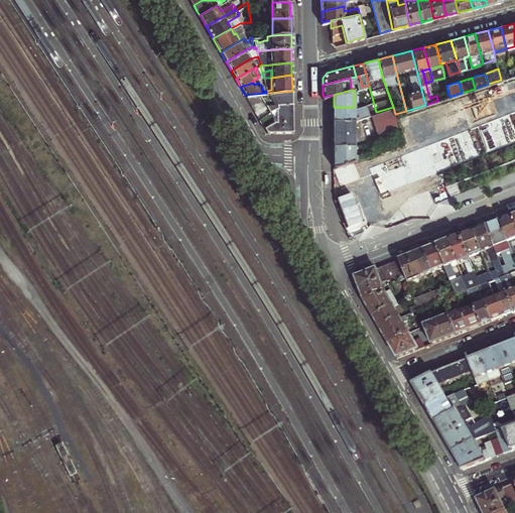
[(266,93),(245,95),(258,118),(270,111),(271,112),(275,109),(275,106),(292,103),(292,91),(266,93)]
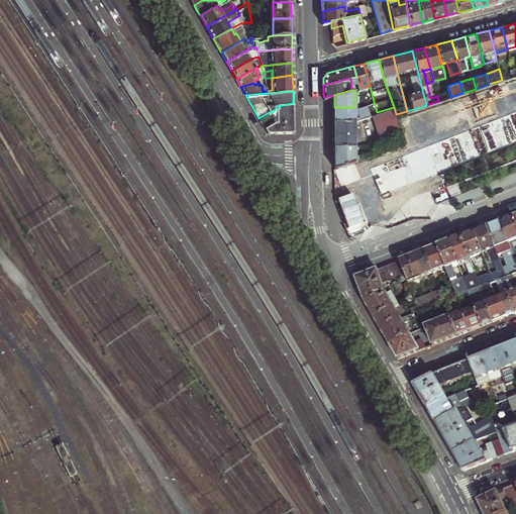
[(437,96),(438,101),(450,97),(448,92),(437,96)]
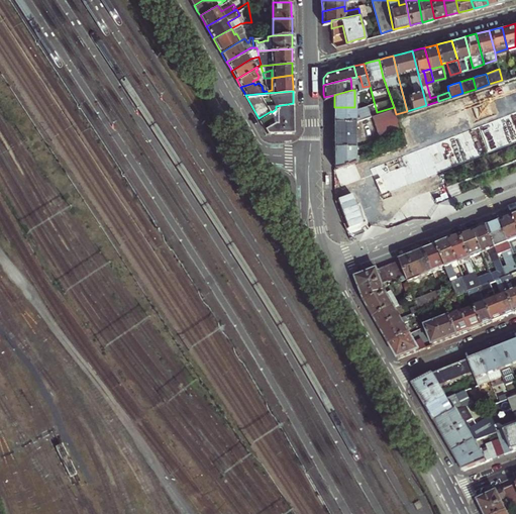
[(293,131),(293,103),(276,106),(276,109),(272,112),(271,111),(259,118),(267,131),(293,131)]
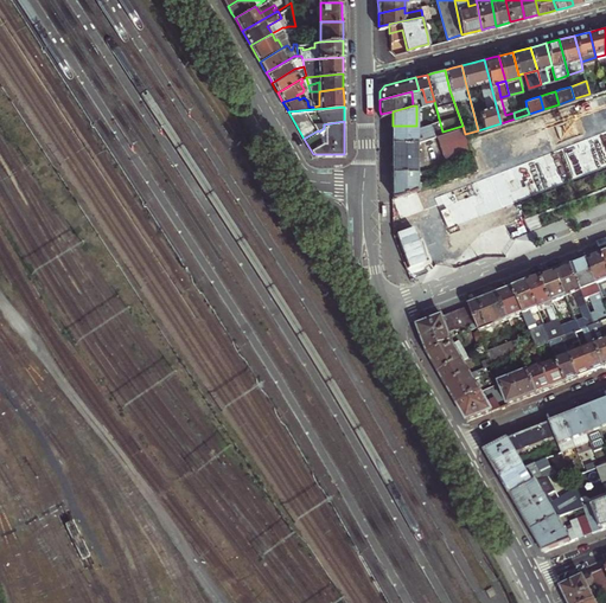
[(416,126),(393,126),(393,138),(393,141),(416,141),(416,126)]
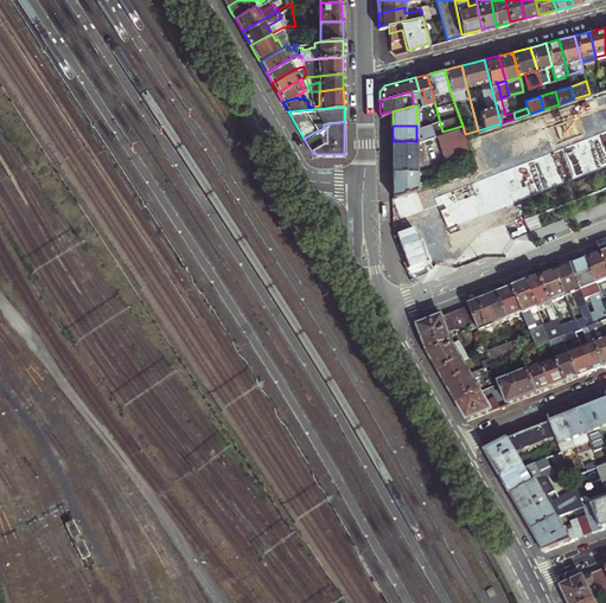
[(446,161),(471,153),(465,134),(463,126),(442,132),(438,134),(446,161)]
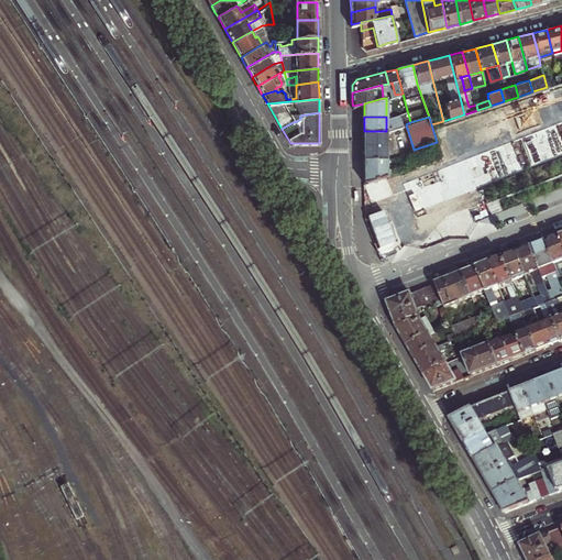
[(561,153),(561,119),(403,182),(414,211),(561,153)]
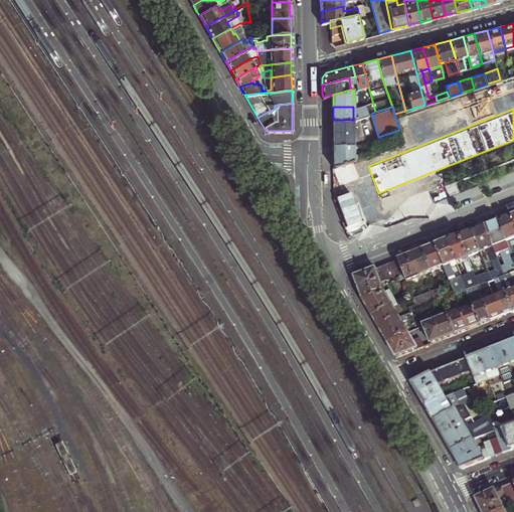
[(353,120),(333,120),(333,137),(333,145),(353,145),(353,120)]
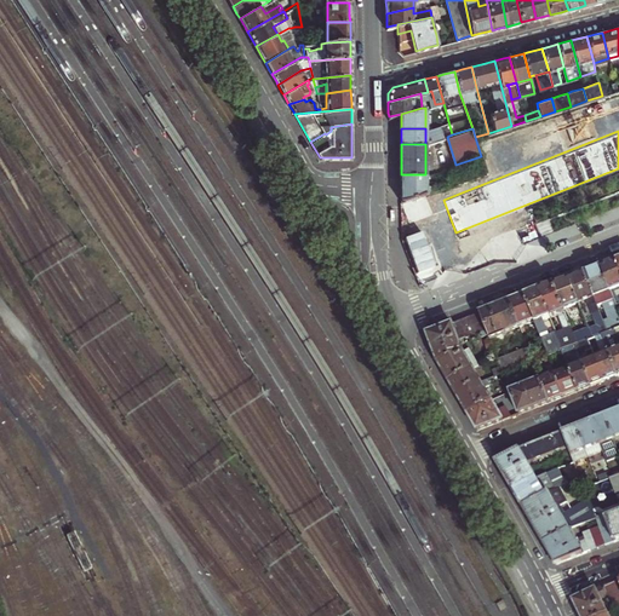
[(401,189),(401,200),(405,199),(424,193),(431,190),(429,184),(425,184),(425,174),(401,174),(401,189)]
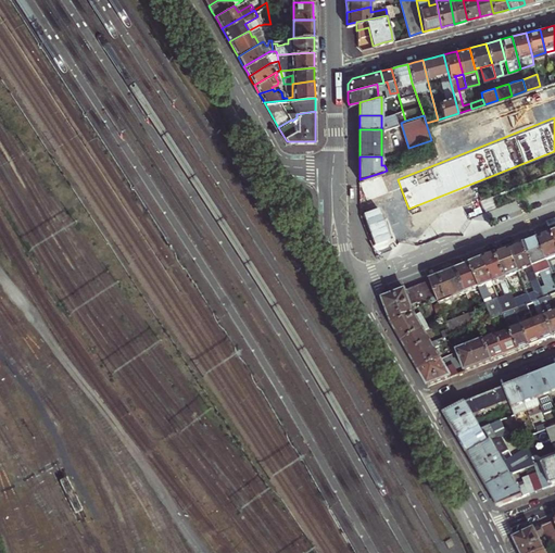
[(380,173),(360,179),(366,198),(387,189),(380,173)]
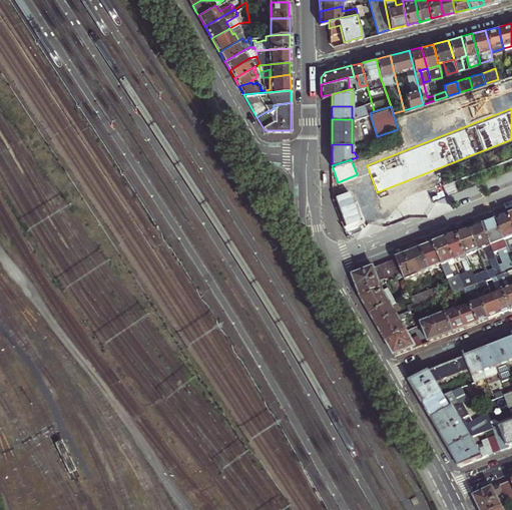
[(511,220),(509,212),(504,214),(496,217),(504,238),(507,244),(511,242),(511,258),(511,220)]
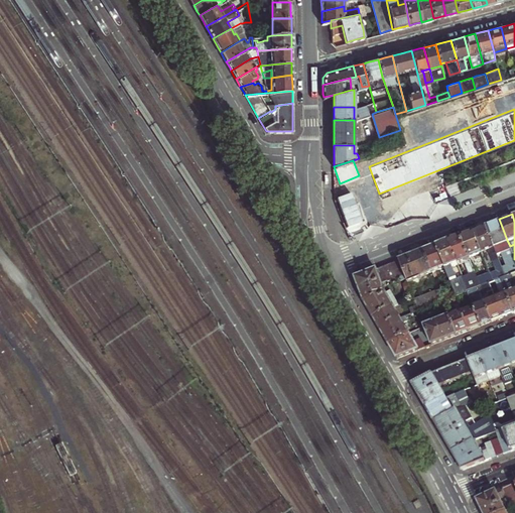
[(507,240),(499,219),(494,221),(485,225),(493,245),(507,240)]
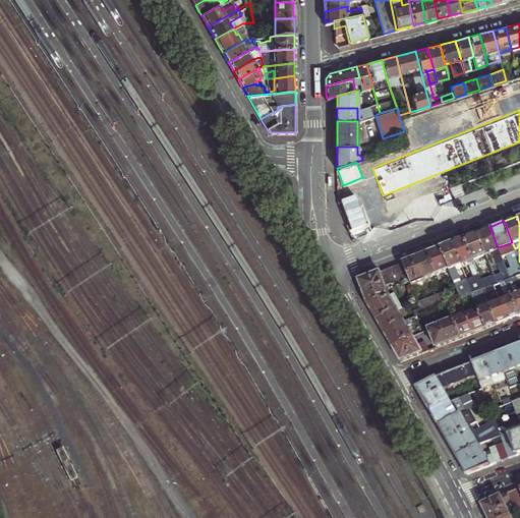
[(498,247),(489,227),(484,229),(477,231),(485,252),(489,264),(496,262),(499,271),(494,273),(495,275),(497,282),(505,279),(509,277),(506,269),(501,254),(498,247)]
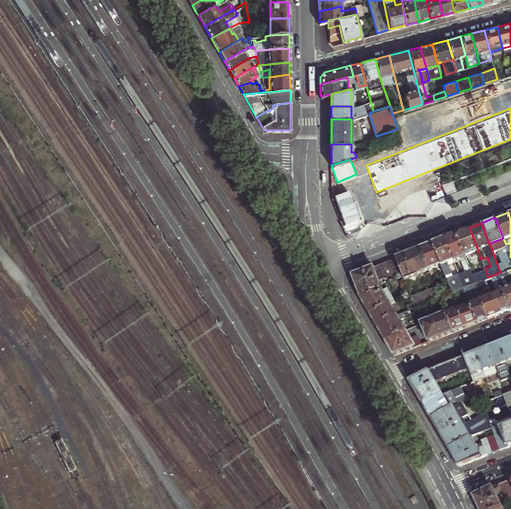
[(464,229),(456,232),(464,253),(477,248),(469,227),(464,229)]
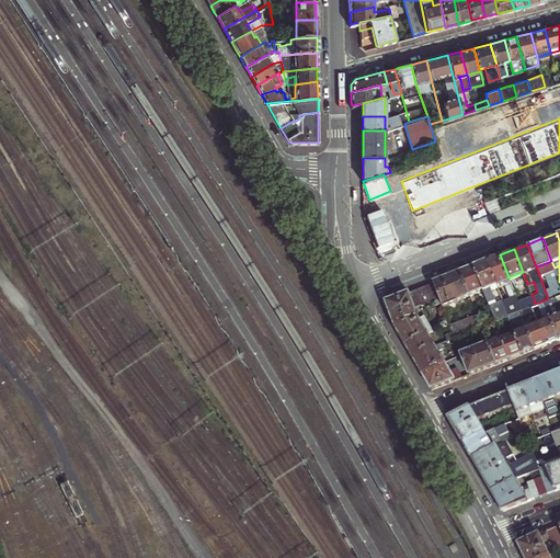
[(509,277),(500,254),(495,257),(487,260),(498,285),(504,283),(509,295),(515,311),(520,309),(521,308),(518,302),(516,297),(514,289),(513,287),(509,277)]
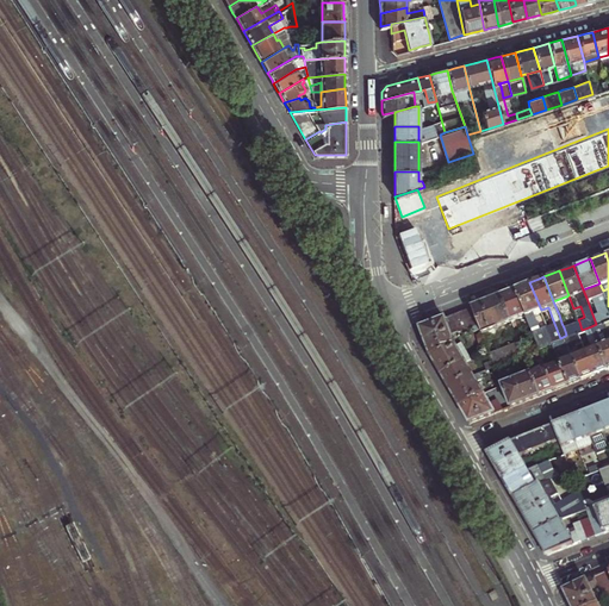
[(523,285),(516,287),(526,313),(533,329),(539,326),(535,316),(533,313),(541,310),(529,282),(523,285)]
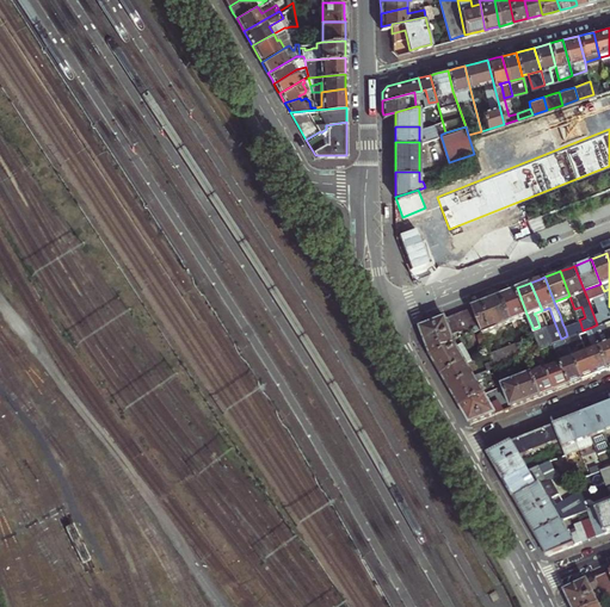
[(584,290),(587,298),(590,297),(597,314),(593,315),(597,324),(605,321),(609,319),(609,307),(604,291),(601,284),(584,290)]
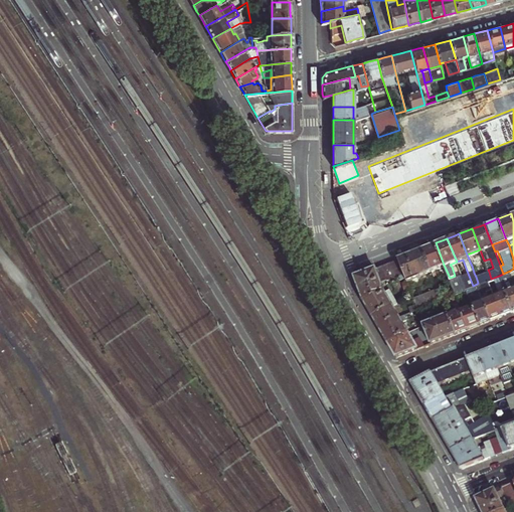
[(422,248),(431,270),(444,265),(436,242),(432,244),(422,248)]
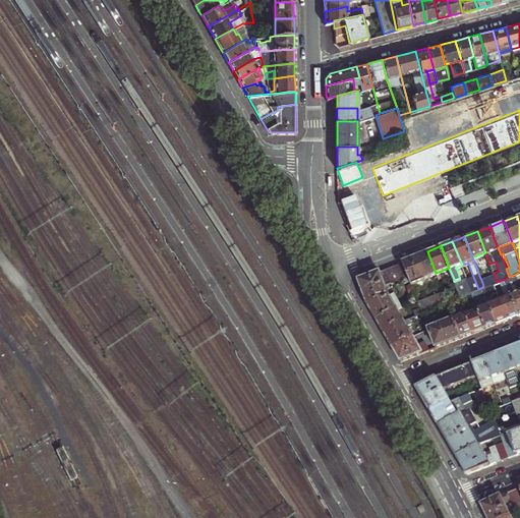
[(408,275),(411,282),(436,273),(427,251),(415,255),(402,261),(408,275)]
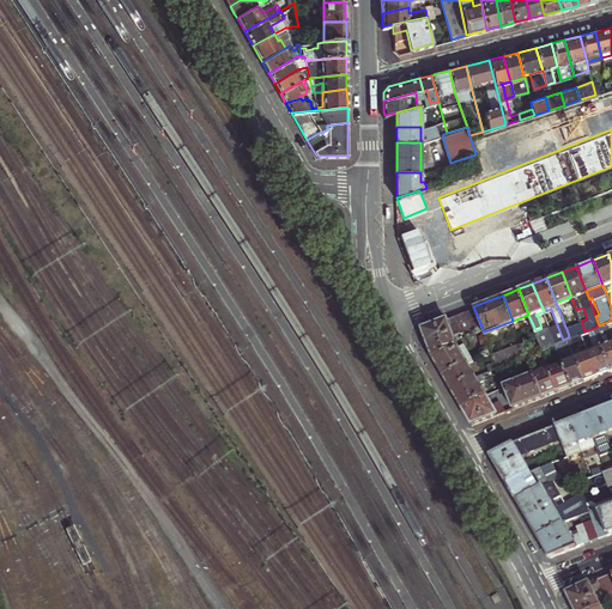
[(467,361),(458,345),(458,343),(453,333),(464,328),(464,330),(480,323),(473,306),(422,327),(424,332),(432,355),(443,375),(467,361)]
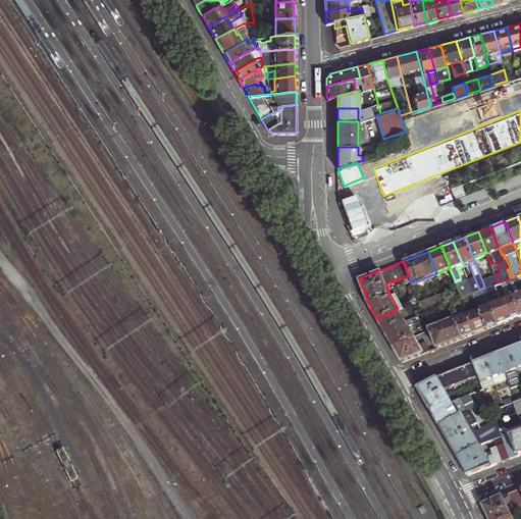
[(473,292),(479,290),(473,274),(467,277),(473,292)]
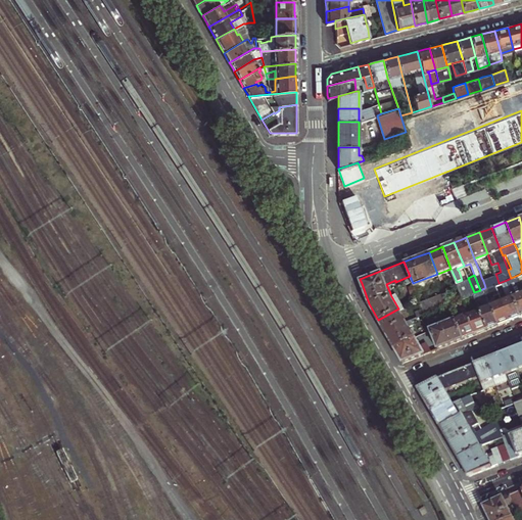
[(507,280),(512,294),(520,315),(521,313),(521,285),(520,281),(518,275),(511,278),(507,280)]
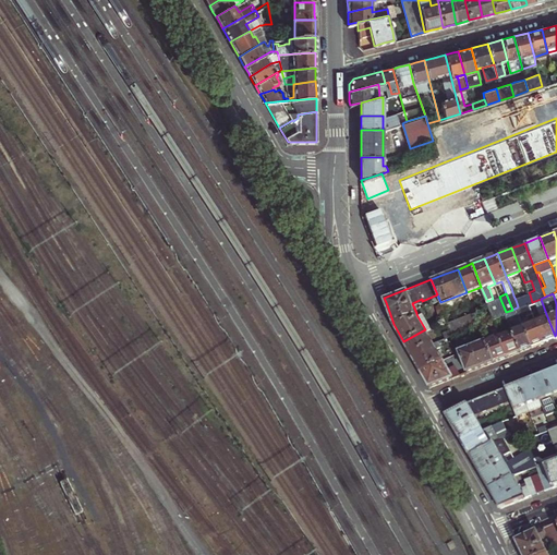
[(516,300),(518,306),(529,303),(532,302),(530,294),(516,300)]
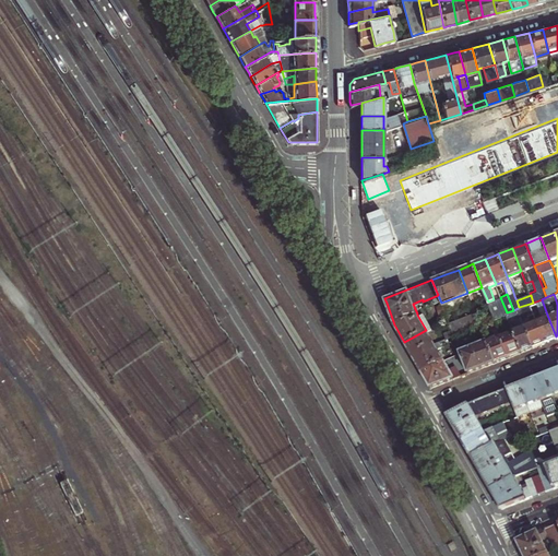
[(507,312),(500,297),(494,299),(488,302),(495,318),(506,314),(507,312)]
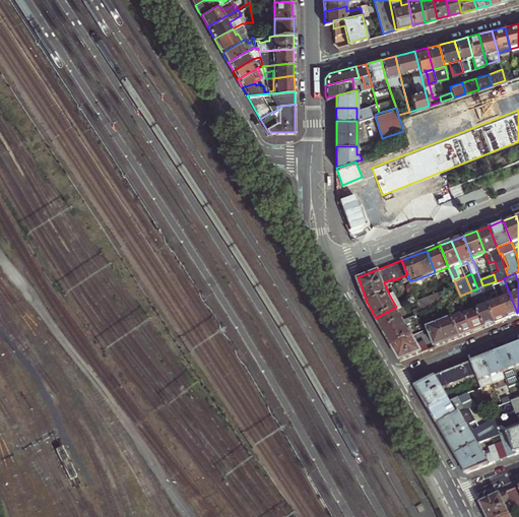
[(504,295),(498,297),(506,317),(514,314),(517,313),(509,293),(504,278),(496,281),(493,282),(495,287),(501,285),(504,295)]
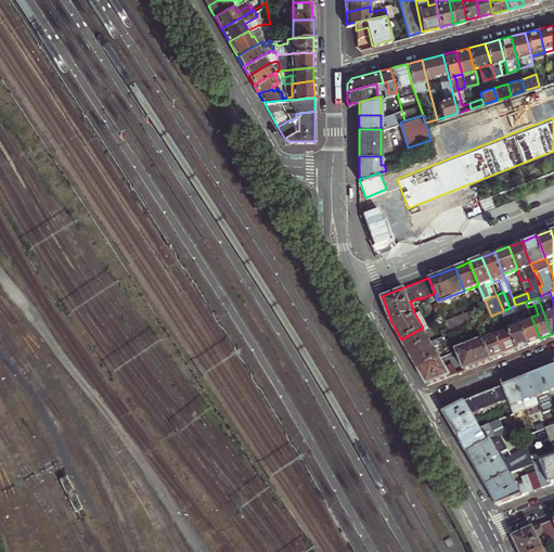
[(516,312),(528,308),(528,307),(526,302),(515,305),(514,306),(516,312)]
